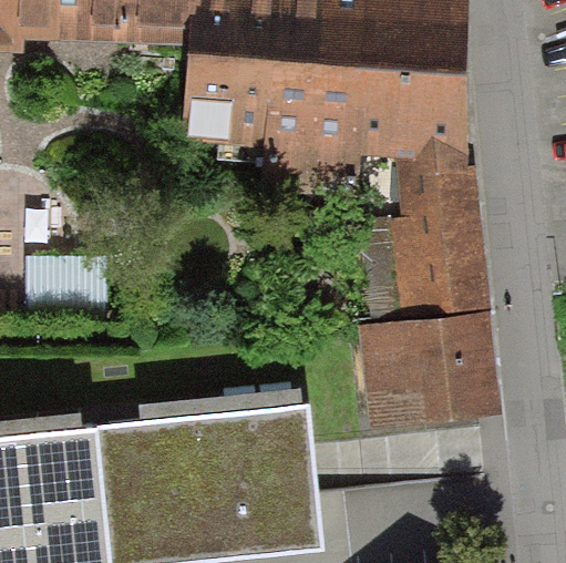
[(0,50),(22,51),(23,40),(191,45),(193,0),(0,0),(0,50)]
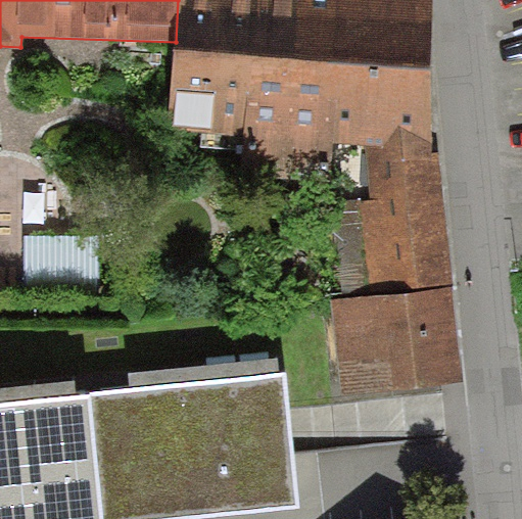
[(178,0),(176,42),(171,128),(245,133),(243,173),(330,179),(333,138),(365,140),(427,144),(436,0),(178,0)]
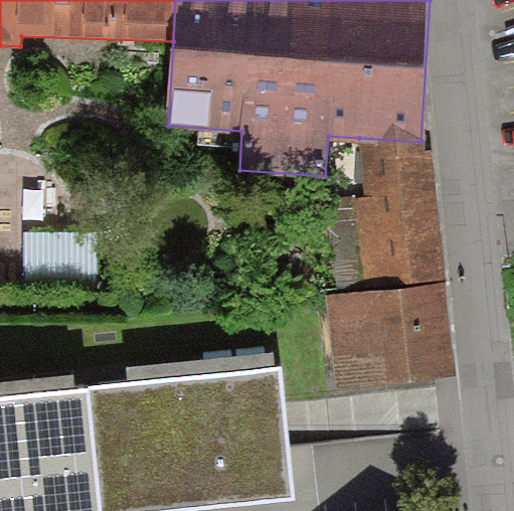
[(424,149),(420,142),(359,138),(366,195),(355,196),(365,289),(446,280),(432,149),(424,149)]
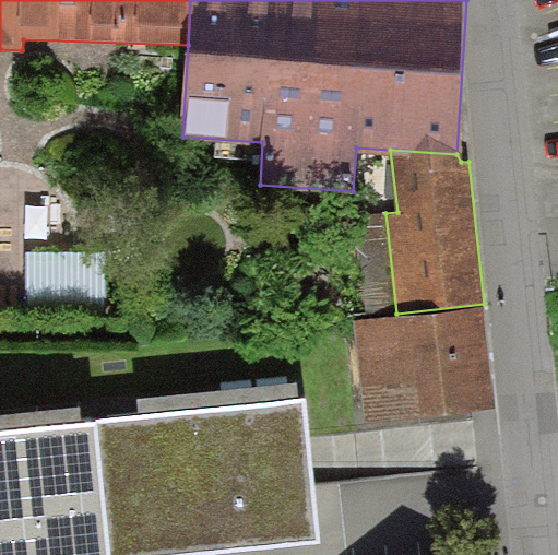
[(493,406),(484,304),(396,314),(355,318),(365,418),(493,406)]
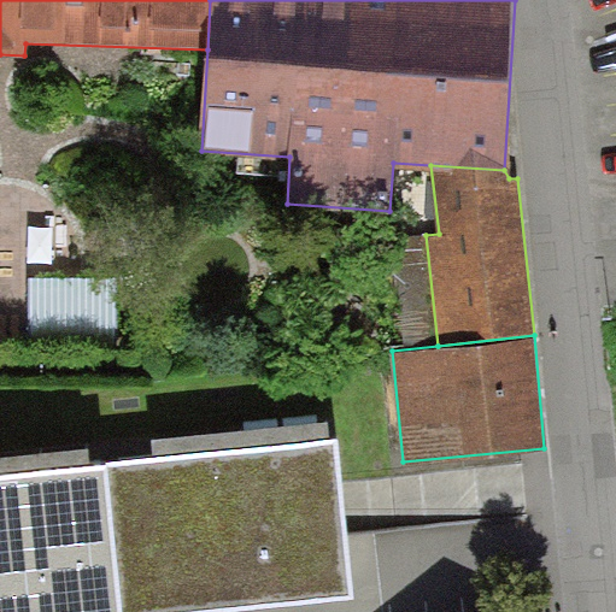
[(107,468),(0,478),(0,611),(188,611),(353,595),(336,439),(106,463),(107,468)]
